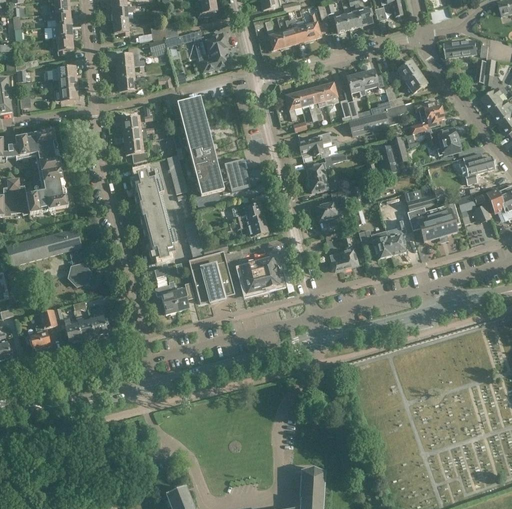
[(50,13),(70,11),(69,0),(49,0),(50,13)]
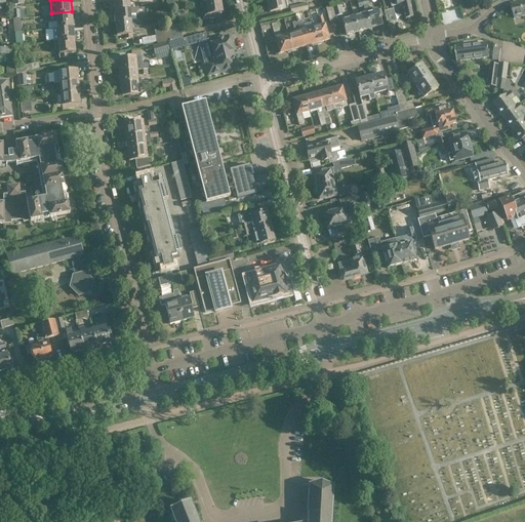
[(215,15),(215,11),(223,10),(220,0),(205,0),(200,0),(202,17),(215,15)]
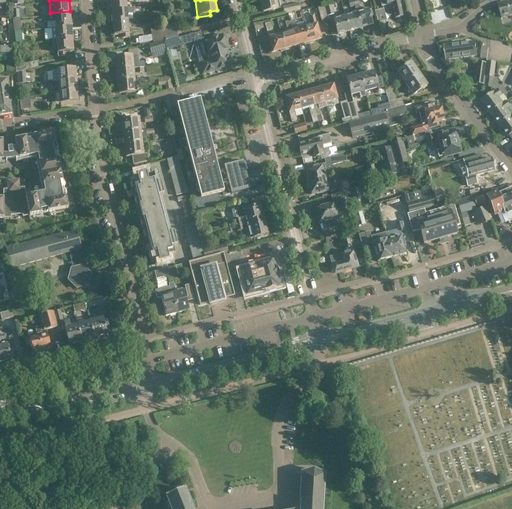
[(261,6),(263,8),(263,9),(281,5),(279,0),(261,0),(261,2),(261,4),(261,6)]
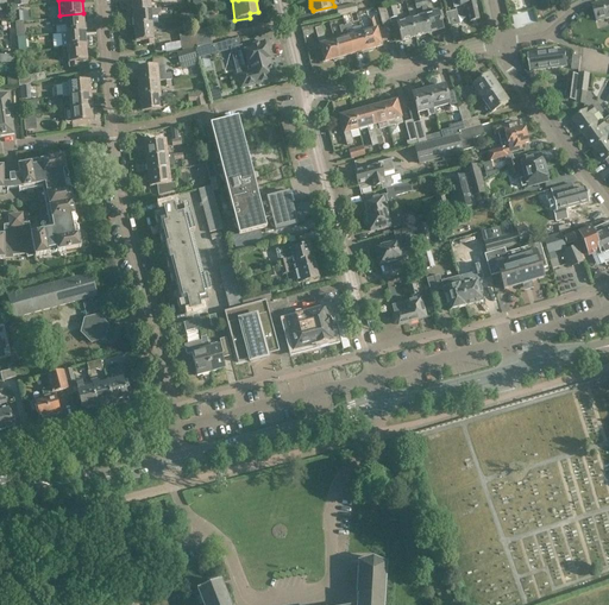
[(337,13),(357,8),(356,0),(336,5),(337,13)]
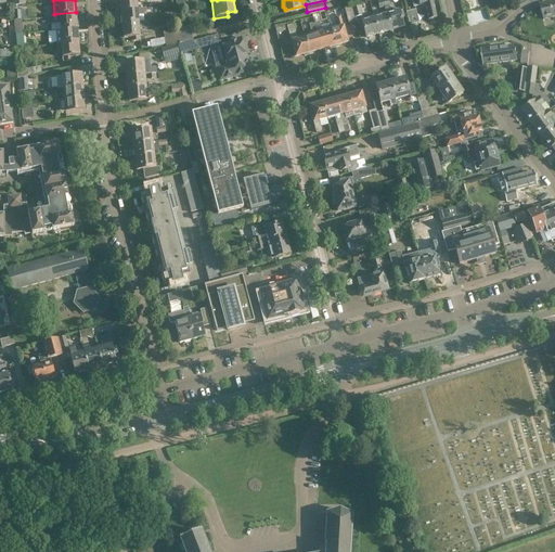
[(403,24),(398,5),(389,8),(388,3),(389,3),(388,0),(383,0),(384,4),(386,12),(386,11),(390,27),(403,24)]
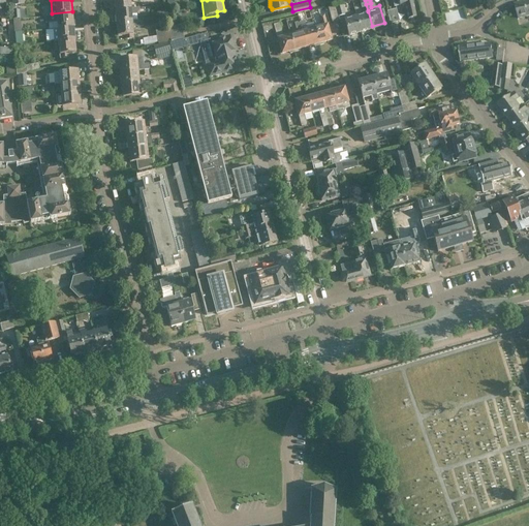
[(393,0),(394,4),(404,1),(408,17),(416,14),(413,0),(393,0)]
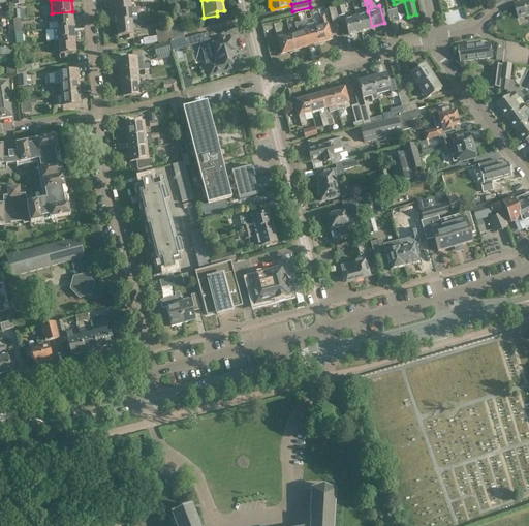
[(518,0),(515,1),(519,16),(528,12),(528,0),(518,0)]
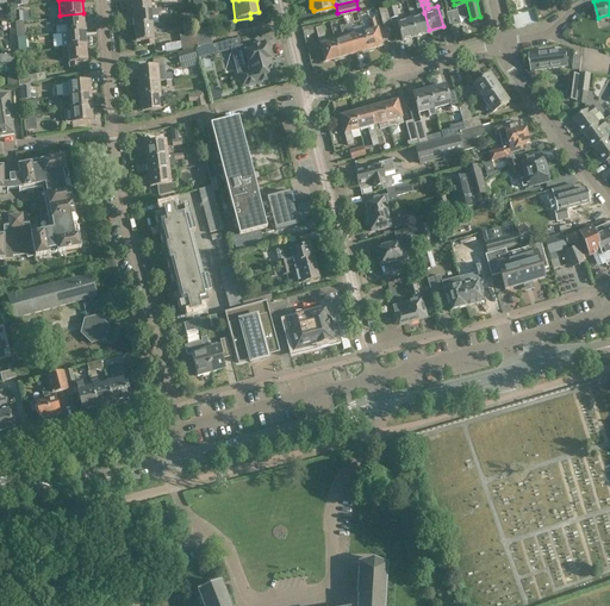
[(386,4),(390,16),(397,14),(393,1),(386,4)]
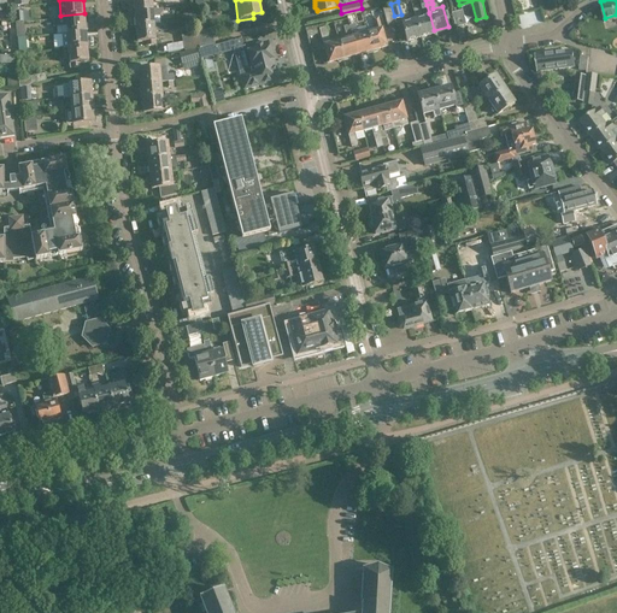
[(395,21),(394,16),(391,4),(389,3),(382,5),(387,23),(395,21)]
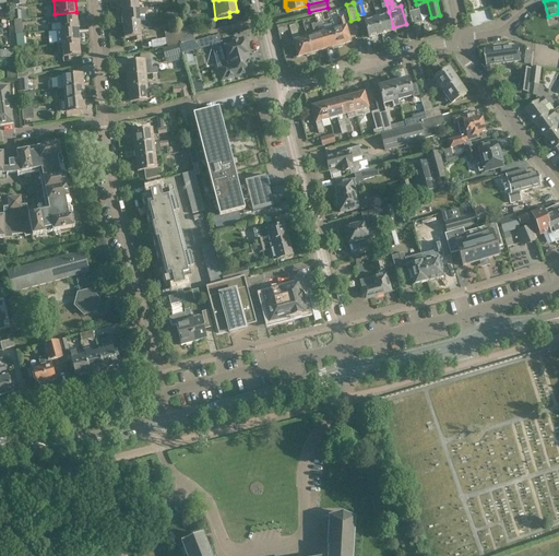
[(138,7),(121,8),(123,22),(140,20),(139,12),(146,12),(146,6),(138,7)]
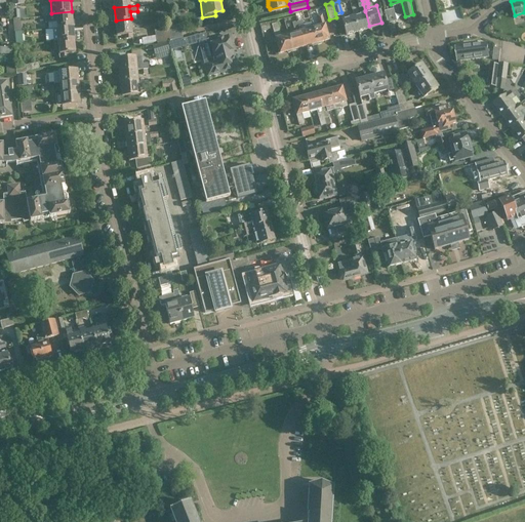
[(384,8),(388,21),(394,18),(391,6),(384,8)]
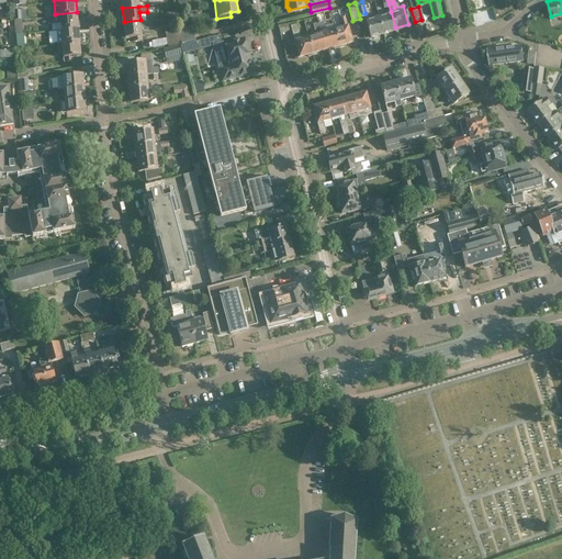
[(379,15),(383,31),(395,28),(391,11),(391,12),(379,15)]
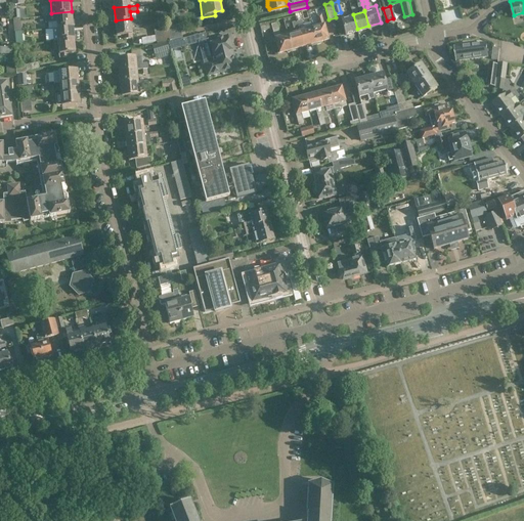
[(73,24),(72,11),(51,13),(45,13),(45,19),(56,18),(57,26),(73,24)]
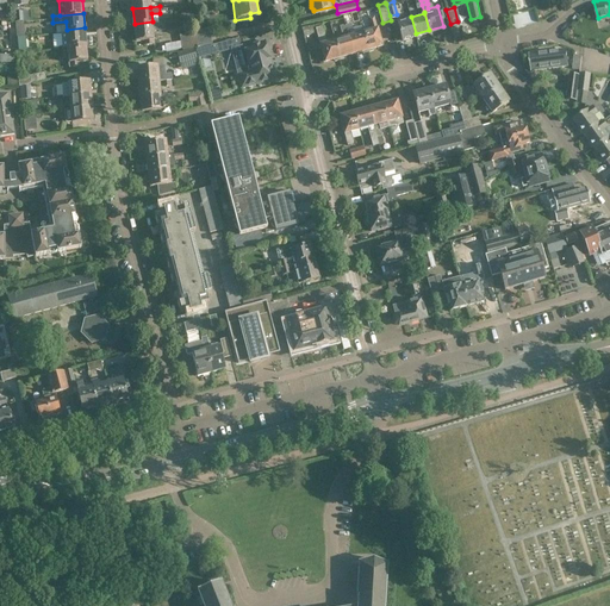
[(404,18),(397,20),(402,37),(416,33),(411,17),(410,13),(403,16),(404,18)]
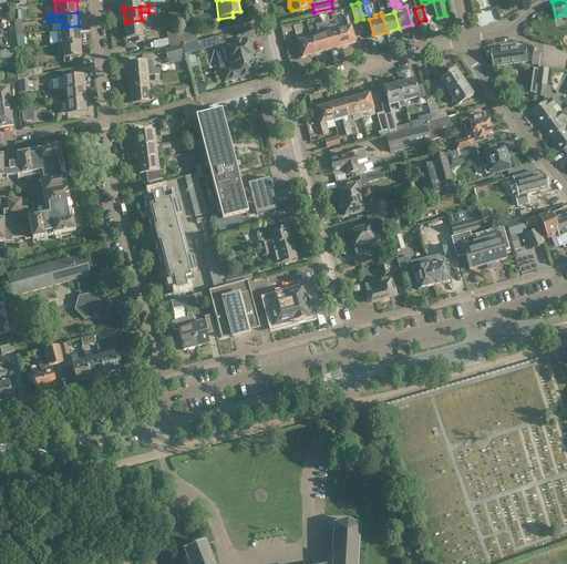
[(342,45),(347,44),(348,42),(356,40),(348,13),(342,14),(346,26),(337,28),(342,45)]
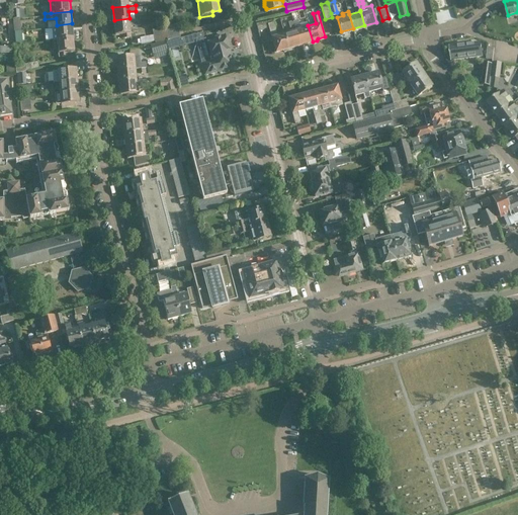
[(131,35),(130,24),(140,23),(139,17),(130,18),(114,20),(115,32),(122,32),(122,35),(131,35)]
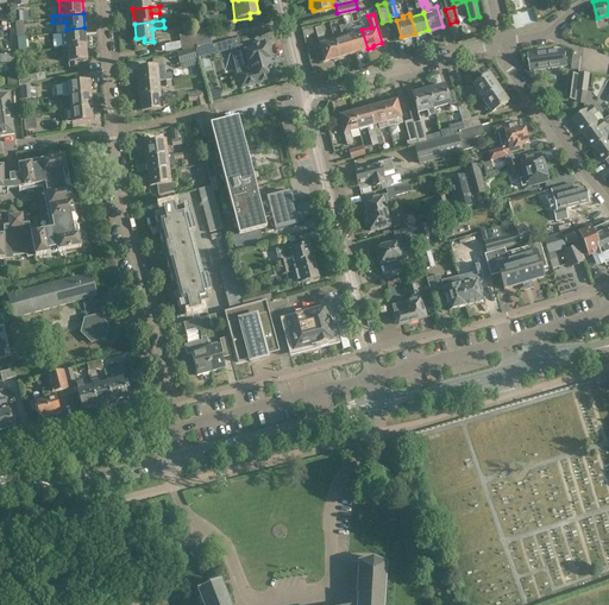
[(320,24),(315,25),(325,58),(333,56),(334,58),(339,57),(334,37),(333,35),(325,37),(320,24)]
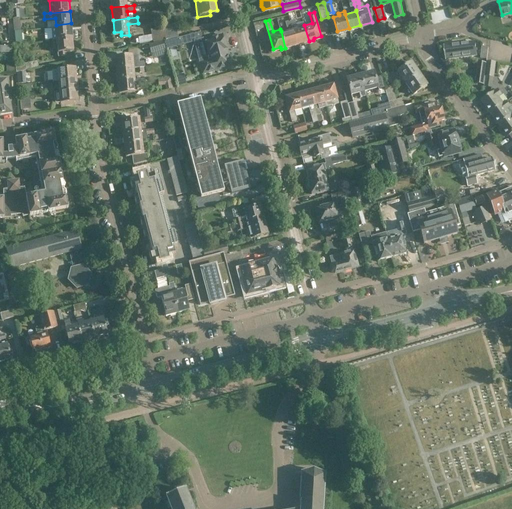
[(177,34),(174,21),(162,24),(165,37),(177,34)]
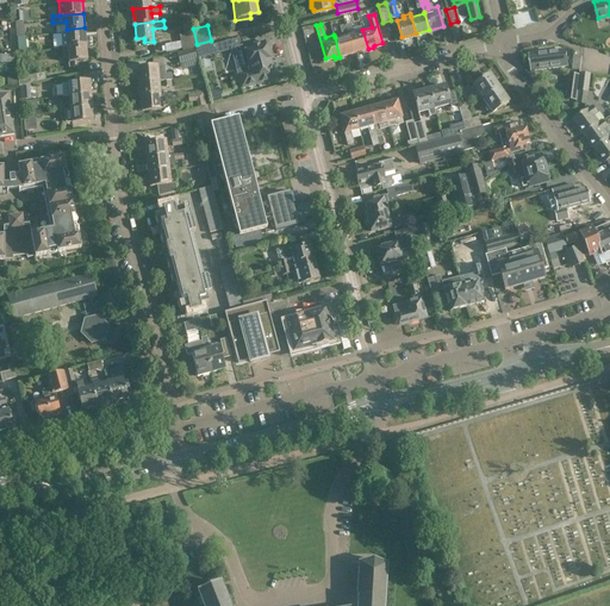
[(61,30),(62,45),(68,44),(86,43),(85,27),(67,30),(61,30)]
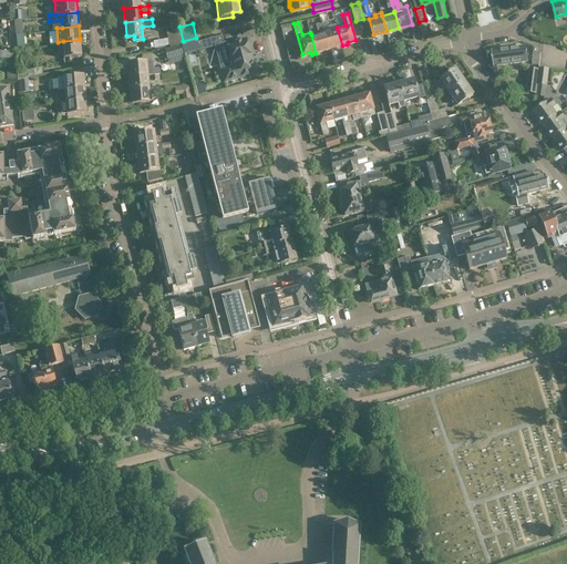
[(165,30),(168,44),(181,41),(183,41),(179,27),(165,30)]
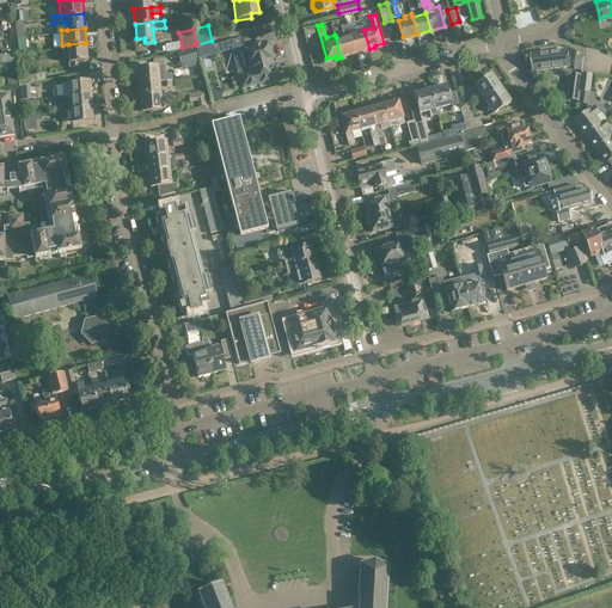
[(355,51),(362,49),(365,50),(369,49),(363,30),(350,34),(355,51)]
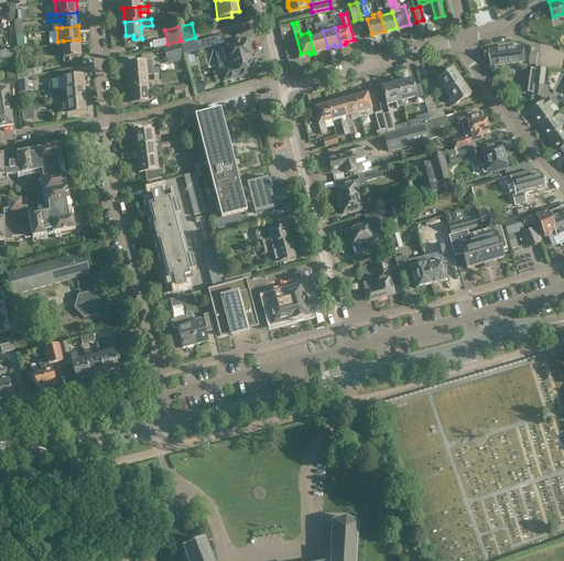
[(314,53),(320,51),(320,50),(327,47),(323,31),(310,34),(314,53)]
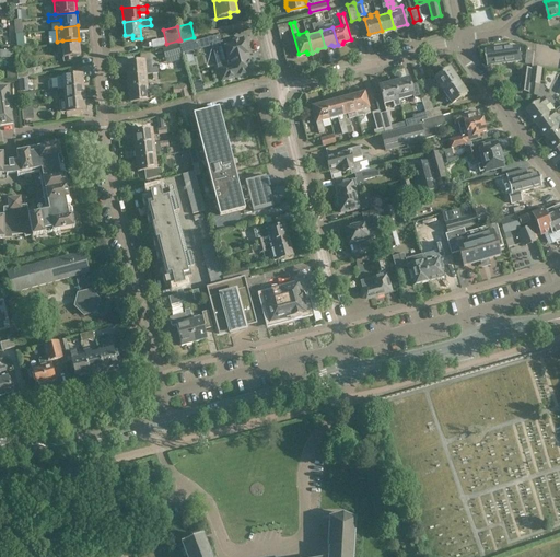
[(219,33),(205,36),(207,44),(212,42),(222,78),(253,70),(243,35),(224,41),(223,39),(221,39),(219,33)]
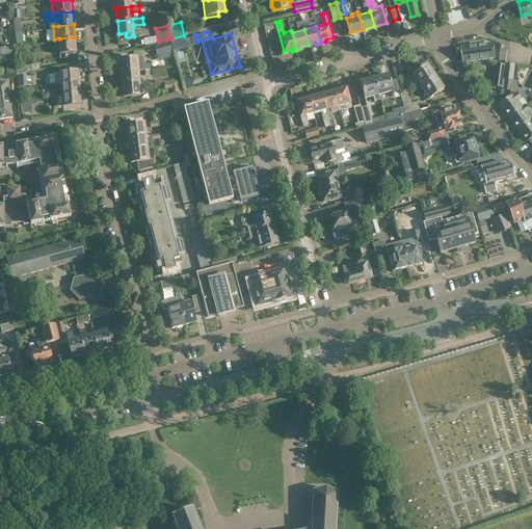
[(53,32),(45,33),(46,45),(54,44),(53,32)]
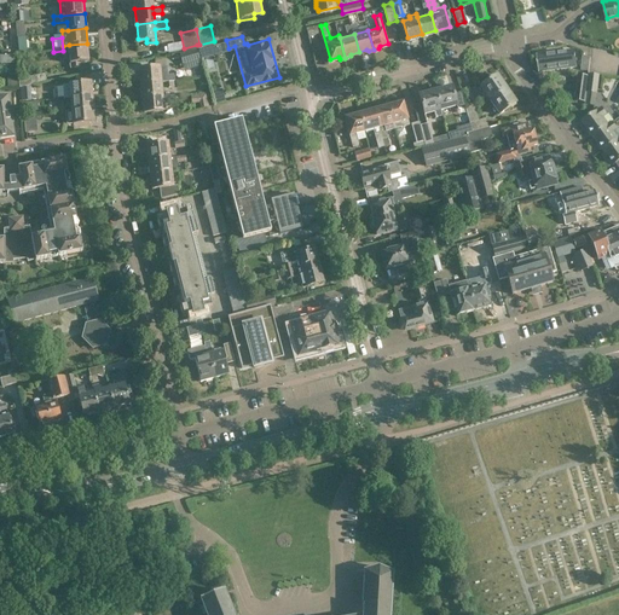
[(80,59),(88,59),(87,44),(69,45),(70,65),(80,64),(80,59)]
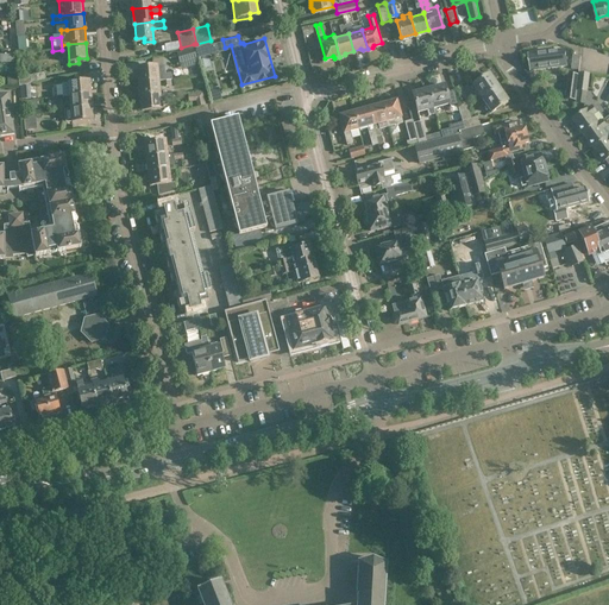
[(193,46),(176,51),(179,61),(195,56),(193,46)]
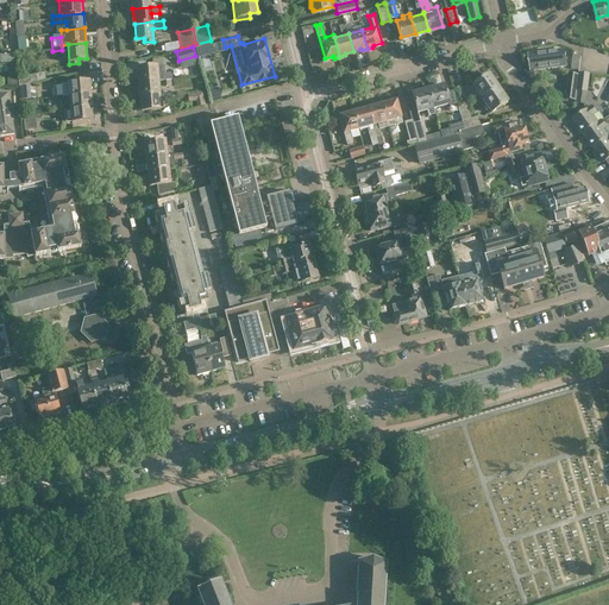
[(567,63),(565,46),(528,51),(531,68),(567,63)]
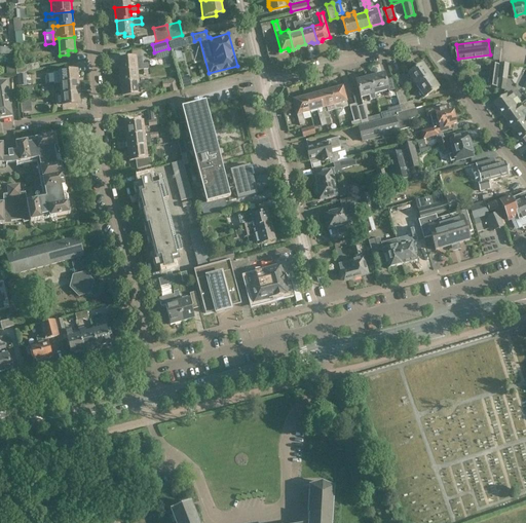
[(495,45),(493,62),(496,62),(499,63),(501,45),(495,45)]
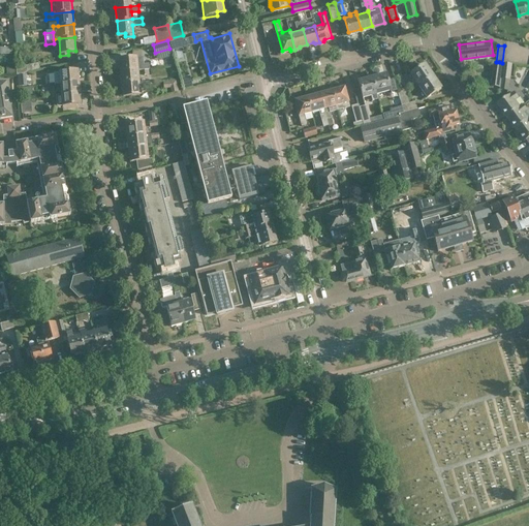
[(143,62),(143,55),(120,57),(121,69),(137,67),(144,67),(148,67),(148,62),(143,62)]
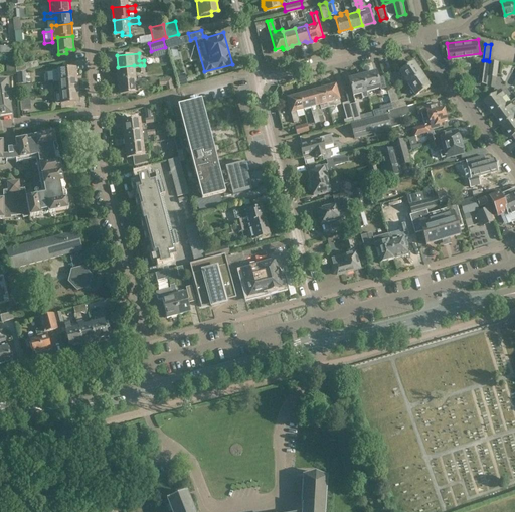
[(489,74),(497,75),(499,60),(491,59),(489,74)]
